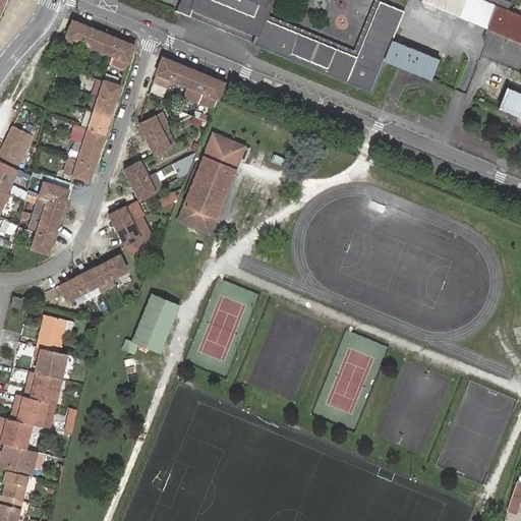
[(213,0),(253,16),(261,0),(213,0)]
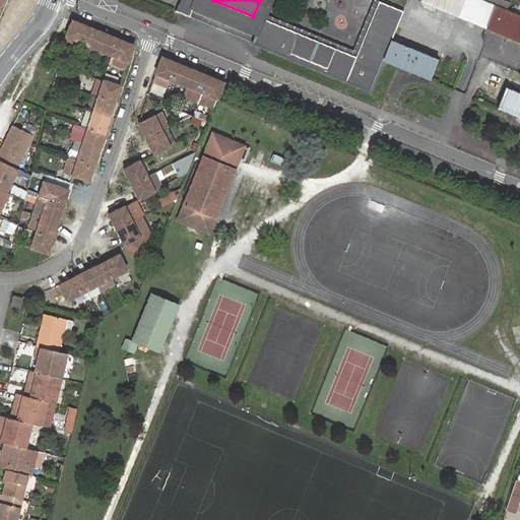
[(421,0),(440,7),(492,28),(500,7),(489,3),(481,0),(421,0)]
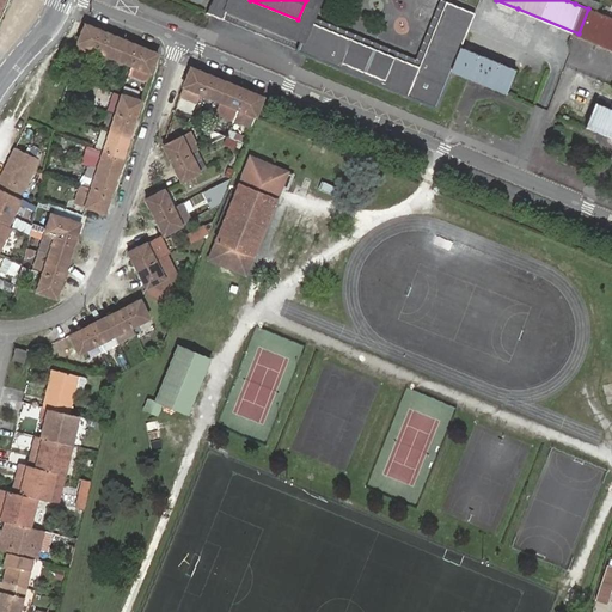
[(475,13),(446,1),(418,67),(313,23),(310,22),(298,50),(436,108),(451,71),(460,47),(475,13)]
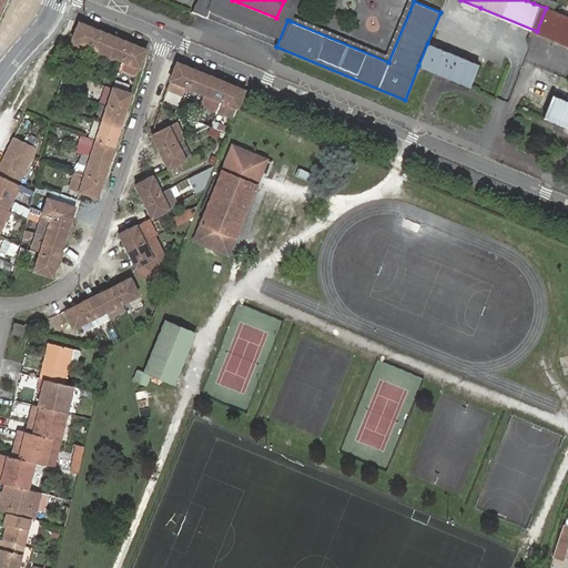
[(537,31),(567,43),(567,17),(553,11),(546,8),(537,31)]
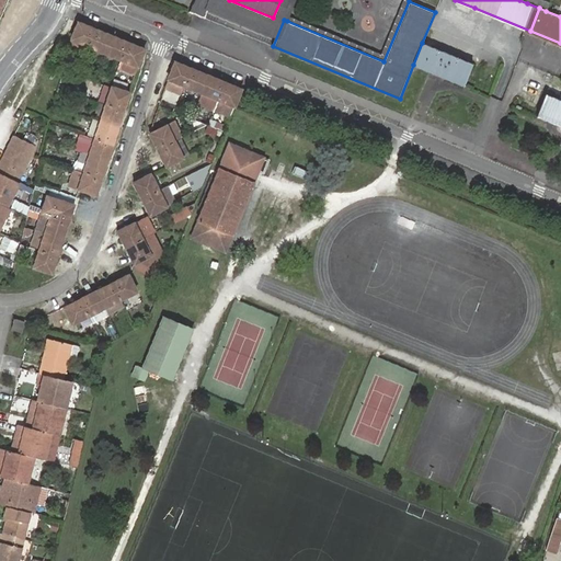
[(88,46),(94,29),(78,22),(71,39),(88,46)]
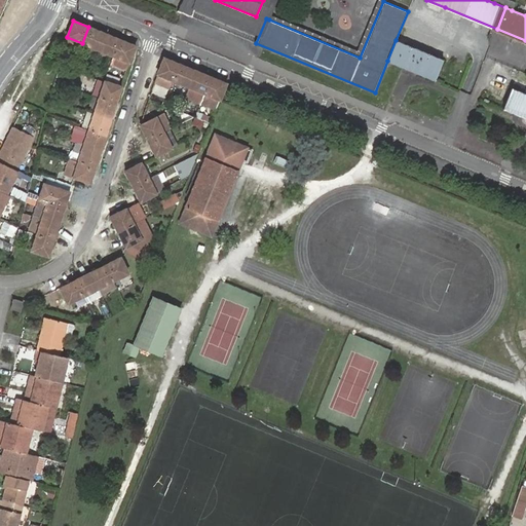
[(98,49),(105,33),(88,27),(82,43),(98,49)]
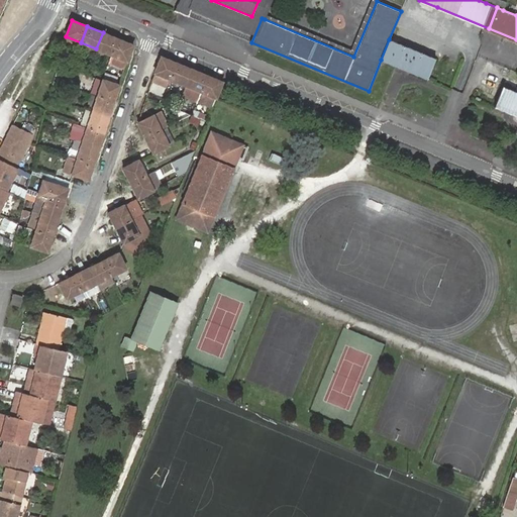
[(111,55),(117,38),(103,32),(96,48),(111,55)]
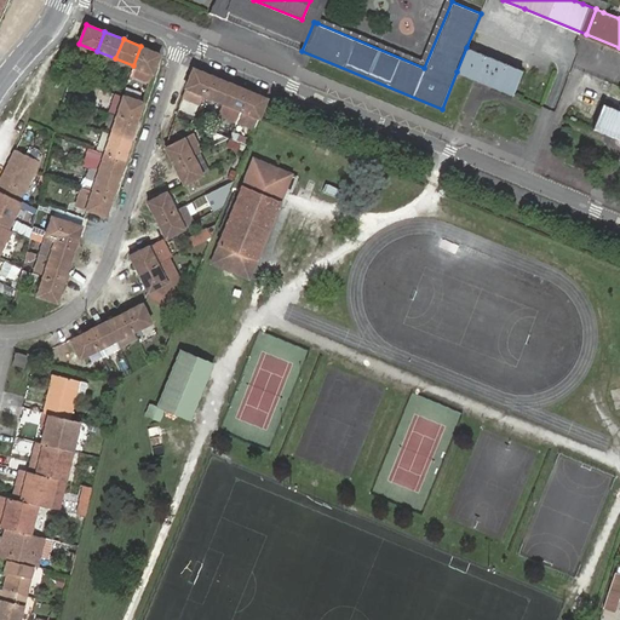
[(97,51),(79,44),(75,52),(93,59),(95,57),(97,51)]
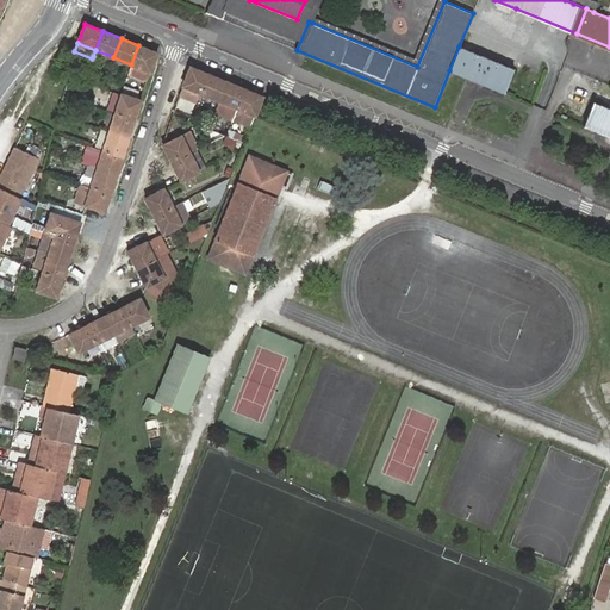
[(128,73),(147,81),(150,72),(157,54),(138,45),(131,64),(128,73)]
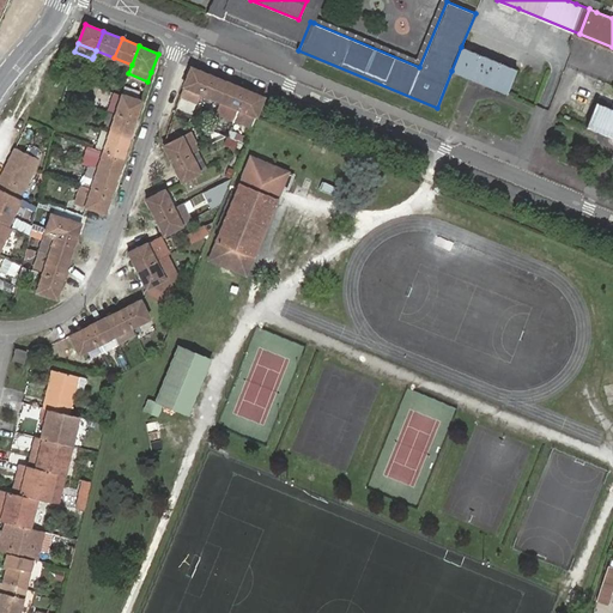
[(469,78),(507,93),(516,70),(493,60),(492,64),(483,60),(484,56),(461,47),(451,71),(454,71),(469,78)]
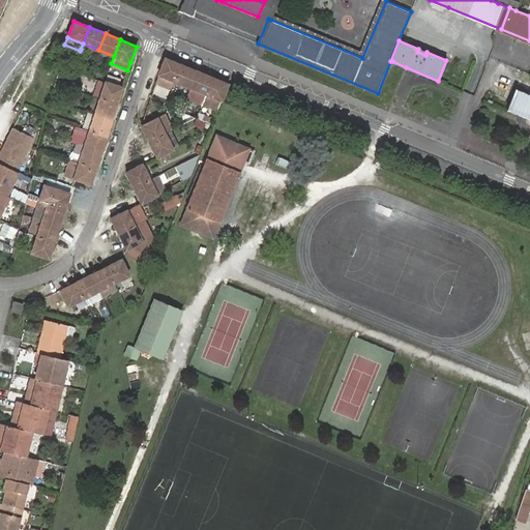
[(98,50),(83,43),(81,49),(96,55),(98,50)]
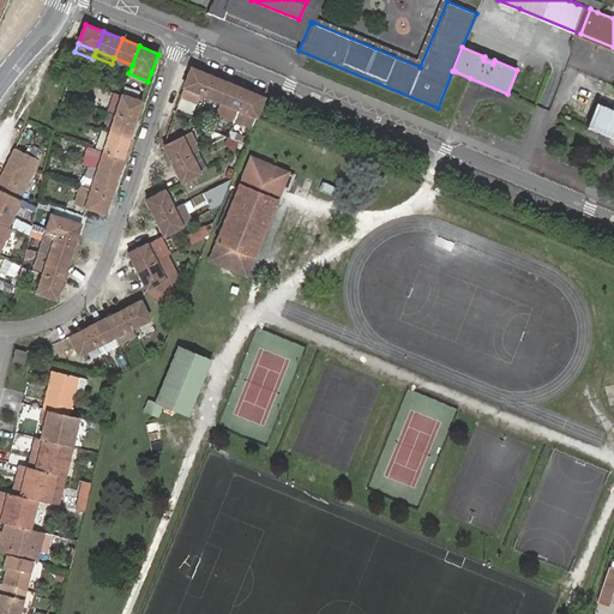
[(202,94),(210,76),(192,67),(184,86),(181,95),(199,102),(202,94)]
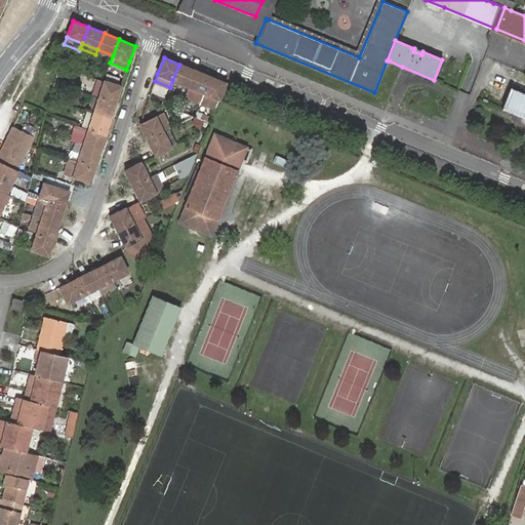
[(188,86),(195,71),(179,65),(172,80),(188,86)]
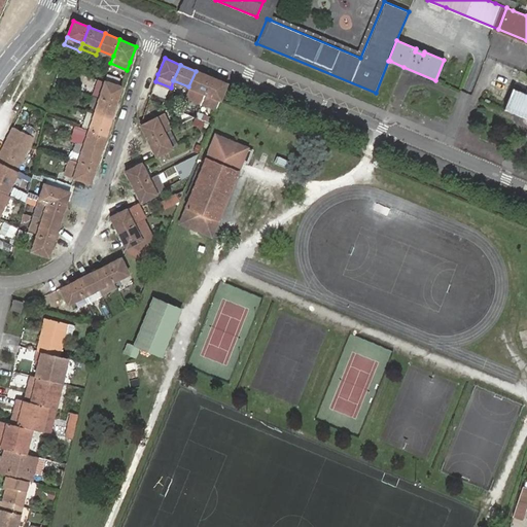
[(205,94),(211,77),(196,71),(188,86),(185,97),(192,100),(197,90),(205,94)]
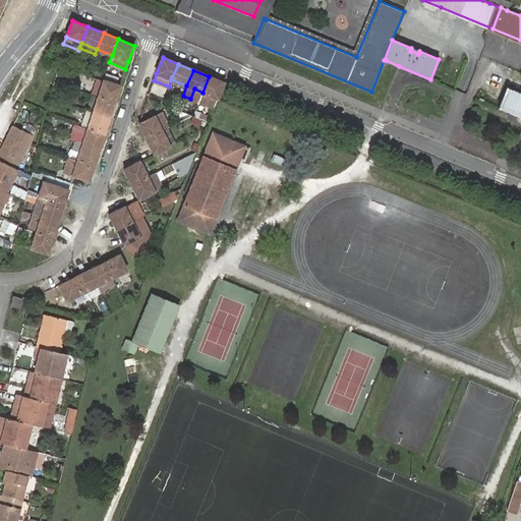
[(118,77),(105,73),(103,80),(104,80),(115,84),(118,77)]
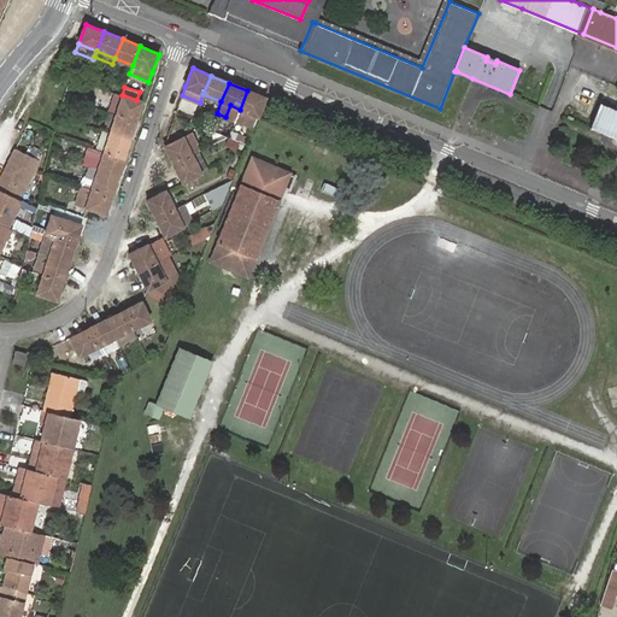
[(253,128),(258,117),(259,113),(265,98),(247,90),(240,110),(248,113),(244,124),(253,128)]
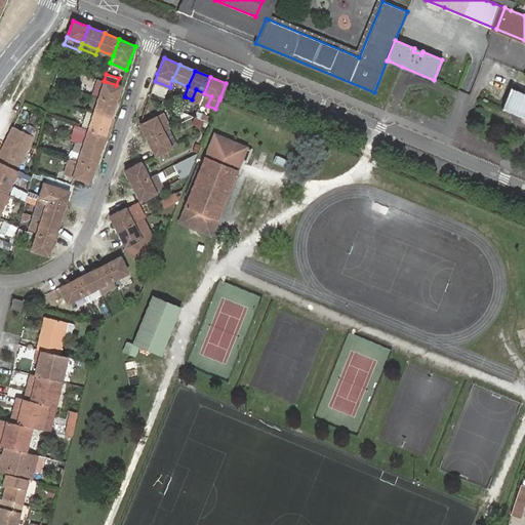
[(104,81),(103,80),(96,78),(91,94),(93,95),(99,97),(105,81),(104,81)]
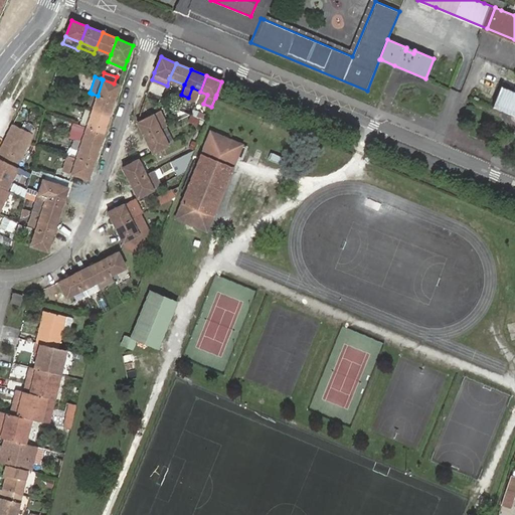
[(98,96),(114,101),(119,84),(117,84),(114,83),(103,79),(98,96)]
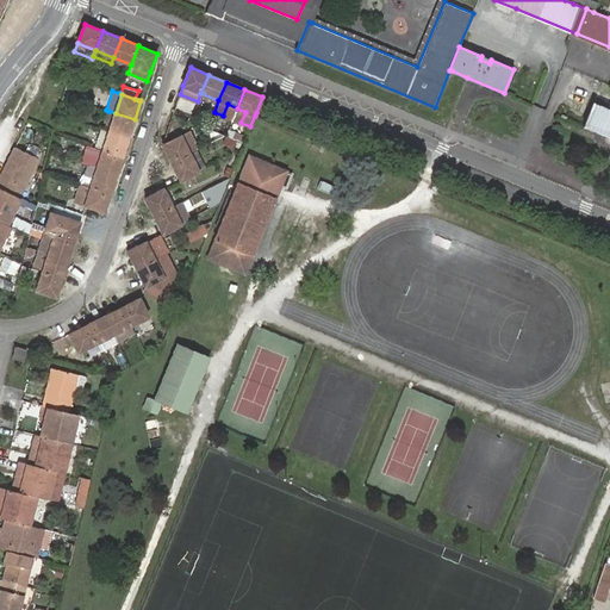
[(609,104),(609,109),(593,103),(584,125),(608,135),(609,135),(609,104)]
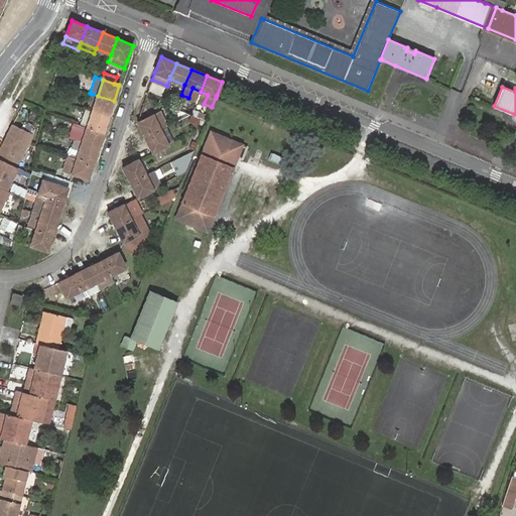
[(192,88),(188,98),(197,101),(201,92),(192,88)]
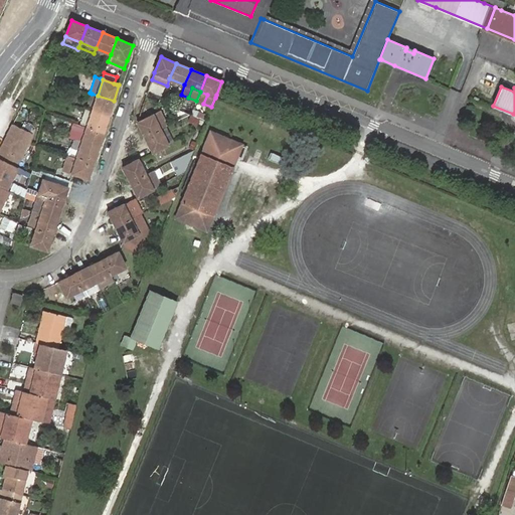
[(200,92),(196,101),(203,104),(207,95),(200,92)]
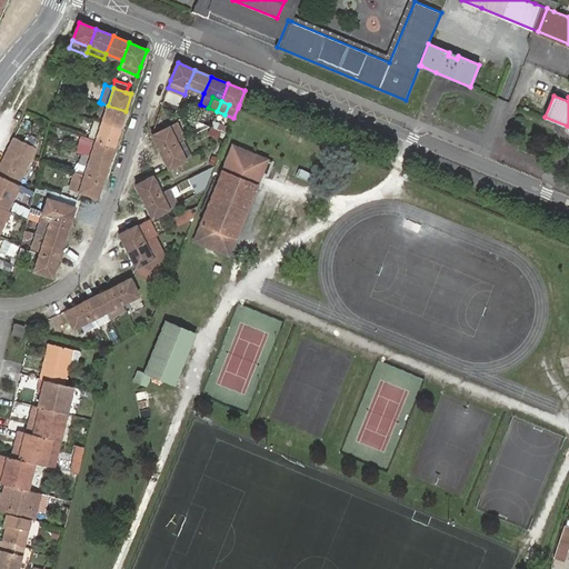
[(102,122),(108,106),(101,103),(95,120),(102,122)]
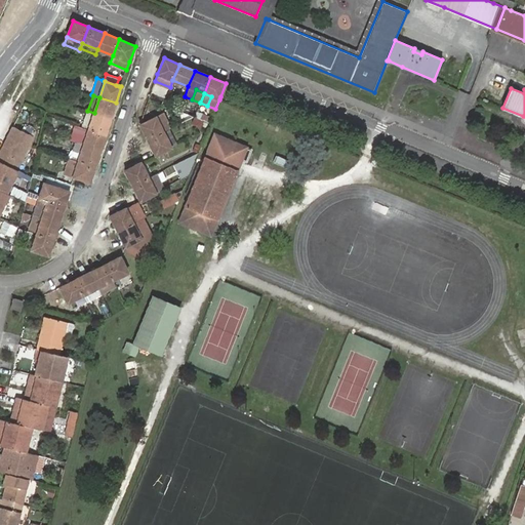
[(94,113),(111,118),(116,103),(99,97),(94,113)]
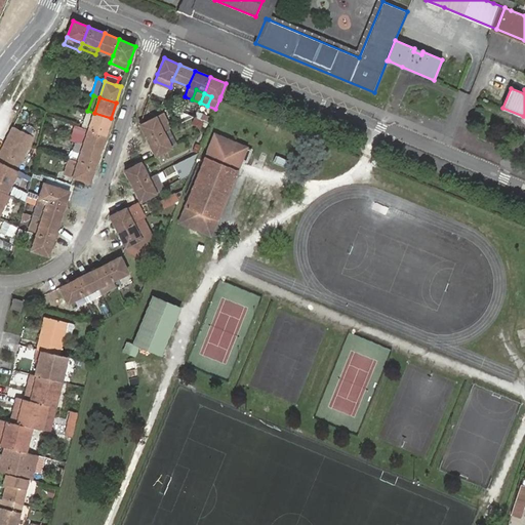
[(89,129),(94,113),(87,111),(82,127),(89,129)]
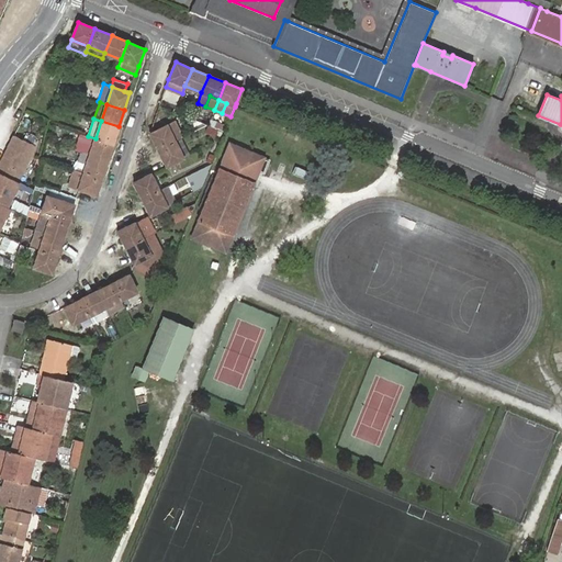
[(191,119),(189,128),(201,132),(203,122),(191,119)]
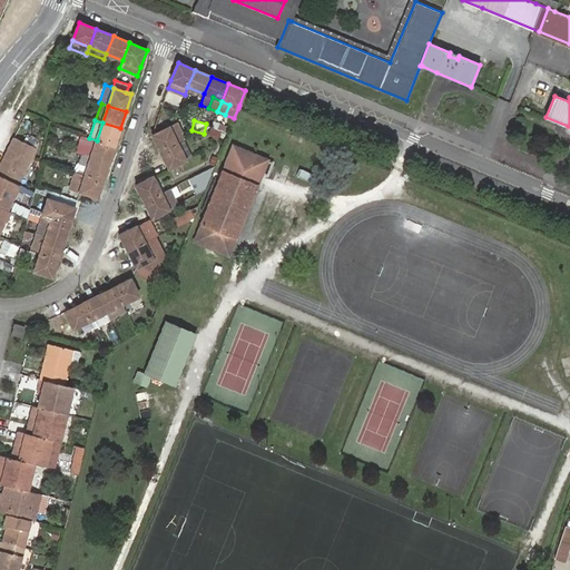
[(97,140),(115,146),(120,128),(102,123),(97,140)]
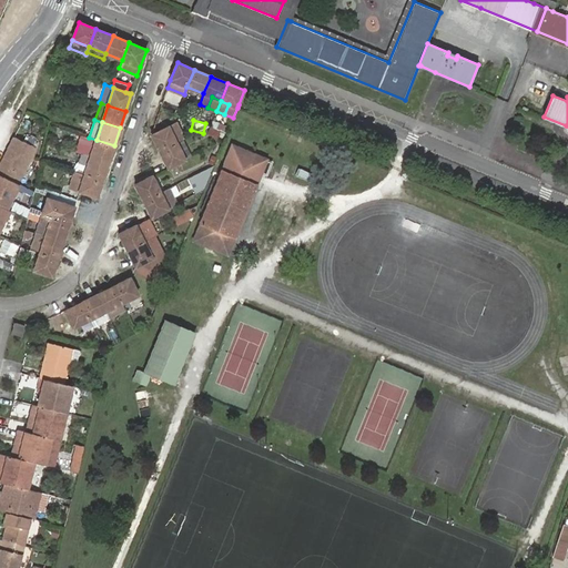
[(169,127),(152,135),(160,151),(176,143),(184,139),(176,122),(169,127)]
